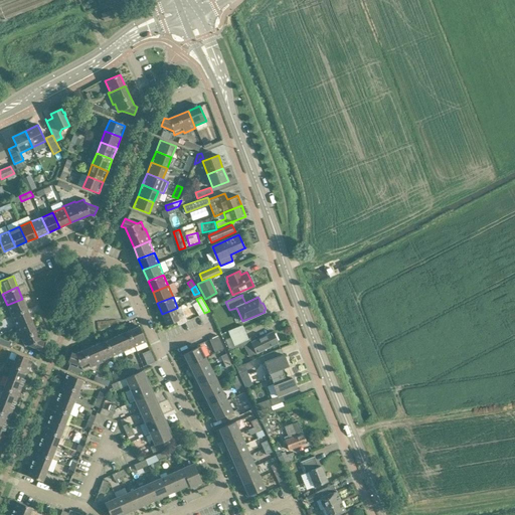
[(27,310),(22,299),(7,305),(12,316),(27,310)]
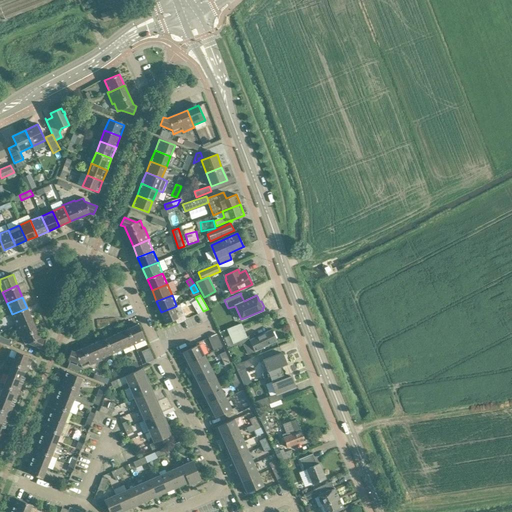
[(176,306),(161,312),(166,323),(175,320),(176,323),(185,319),(179,304),(176,305),(176,306)]
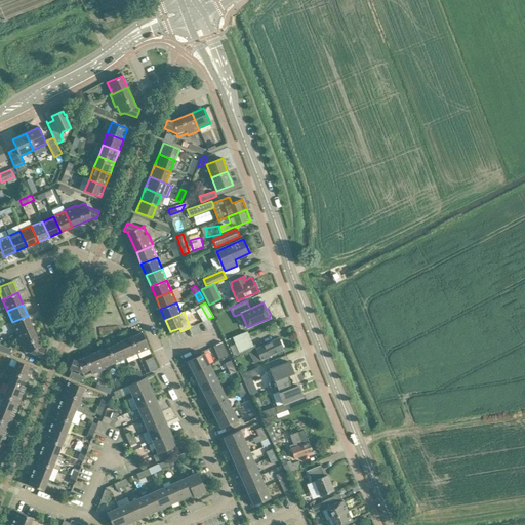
[(32,327),(28,316),(12,322),(16,333),(32,327)]
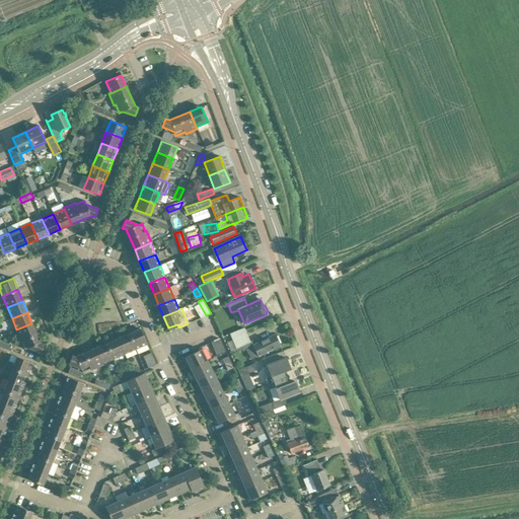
[(199,322),(202,331),(216,326),(212,316),(199,322)]
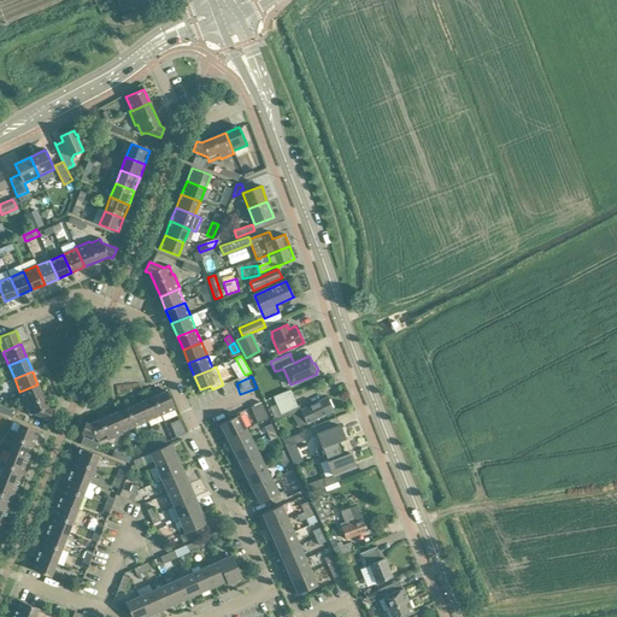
[(300,392),(313,386),(311,380),(298,386),(300,392)]
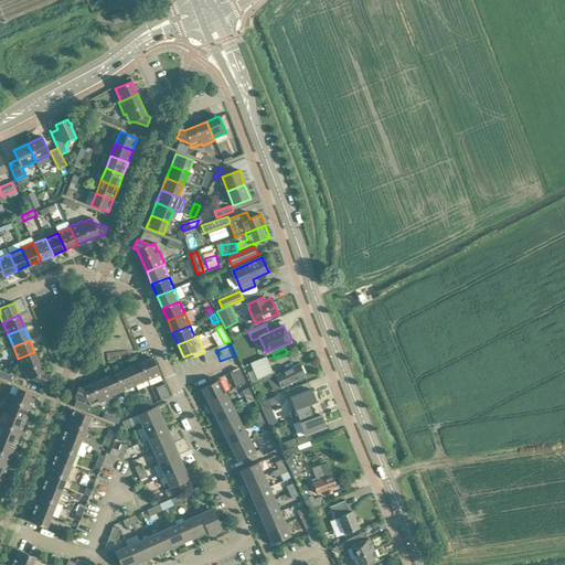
[(44,373),(34,352),(18,359),(16,360),(21,372),(23,371),(28,381),(31,379),(44,384),(49,375),(44,373)]
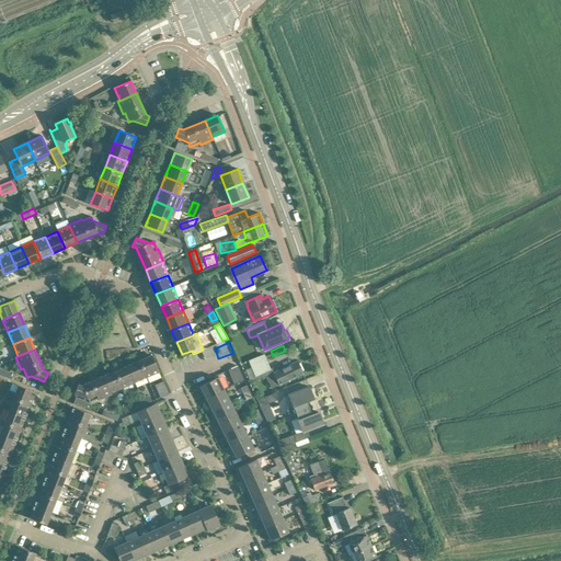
[(151,355),(139,361),(147,377),(159,373),(151,355)]
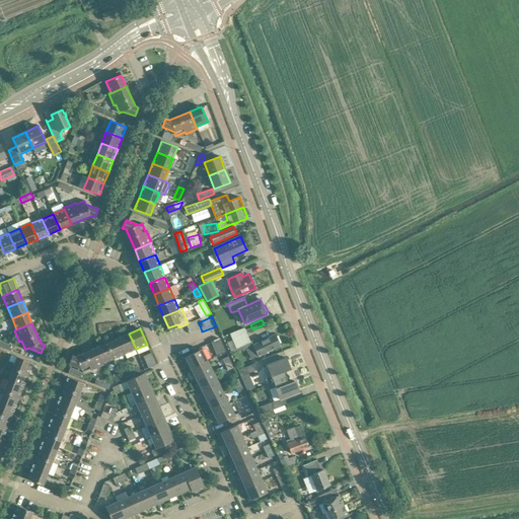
[(266,340),(253,346),(251,341),(249,342),(244,328),(230,335),(223,338),(226,346),(228,345),(231,351),(240,347),(242,351),(245,350),(250,360),(271,350),(280,345),(275,335),(266,340)]
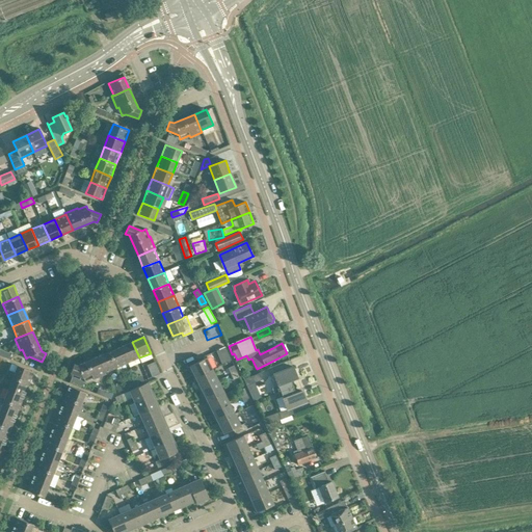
[(139,357),(132,342),(121,347),(128,363),(139,357)]
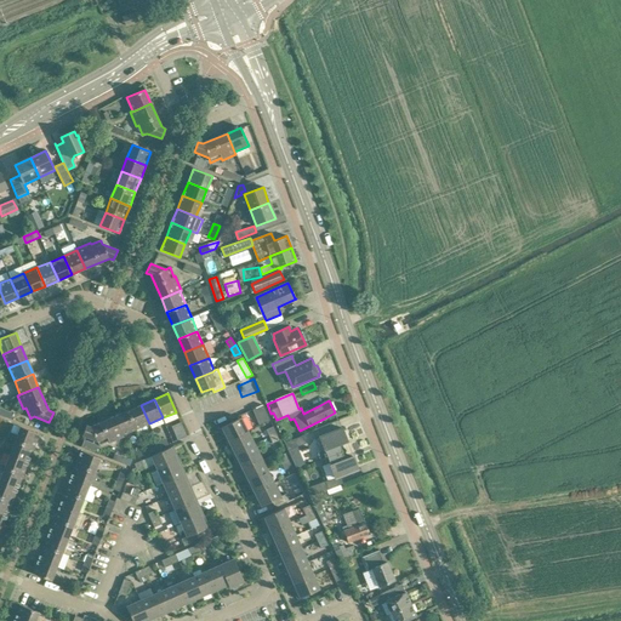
[(149,423),(141,405),(127,411),(136,429),(149,423)]
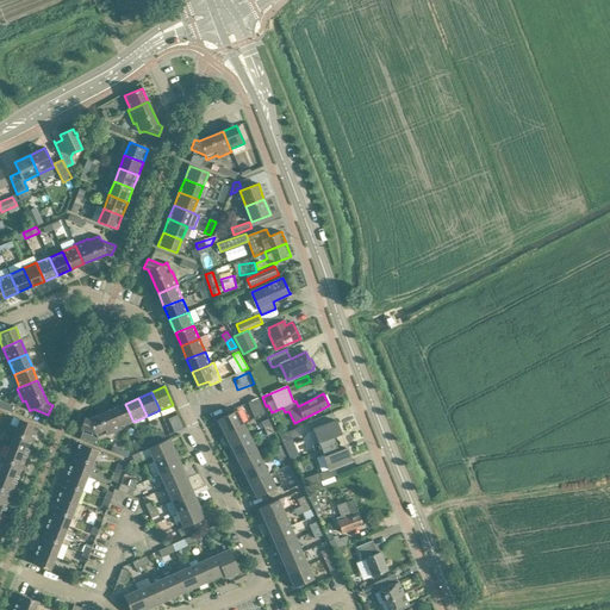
[(265,412),(259,398),(248,403),(254,417),(265,412)]
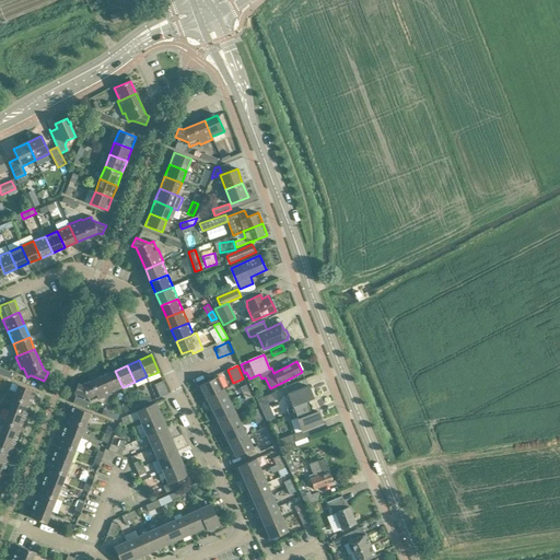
[(123,387),(115,371),(103,375),(111,393),(123,387)]
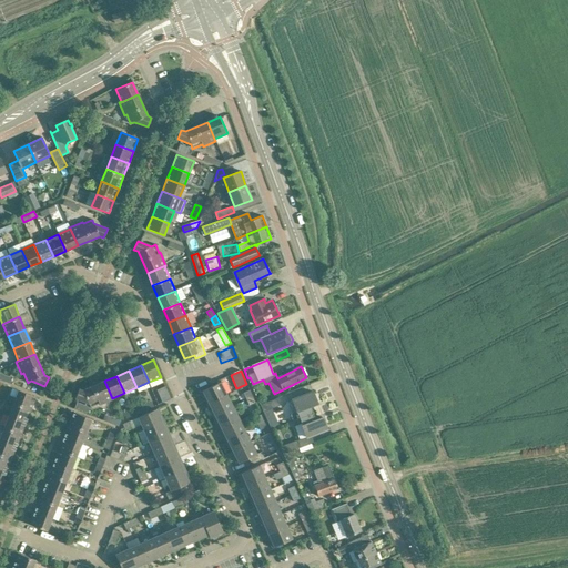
[(104,381),(92,386),(82,391),(79,388),(74,398),(88,404),(90,407),(99,404),(100,405),(112,399),(112,398),(104,381)]
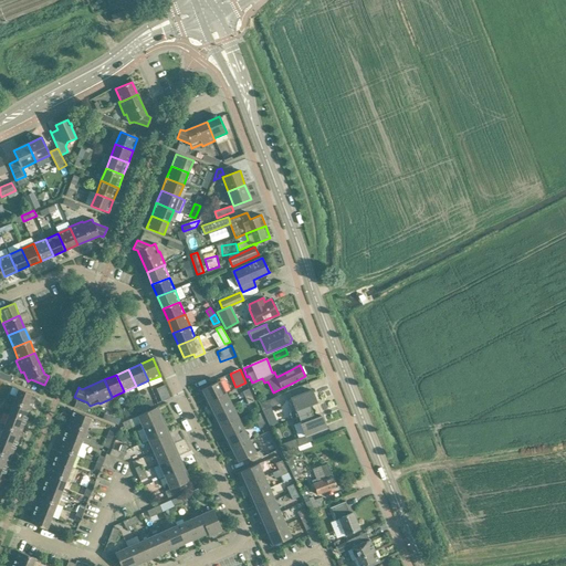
[(206,402),(226,394),(219,380),(200,390),(206,402)]
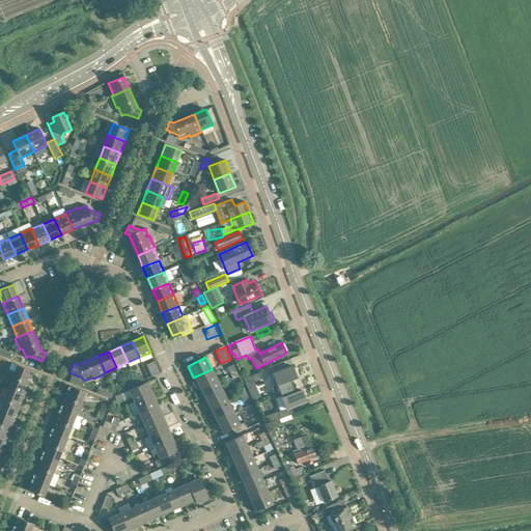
[(160,373),(155,362),(147,365),(152,376),(160,373)]
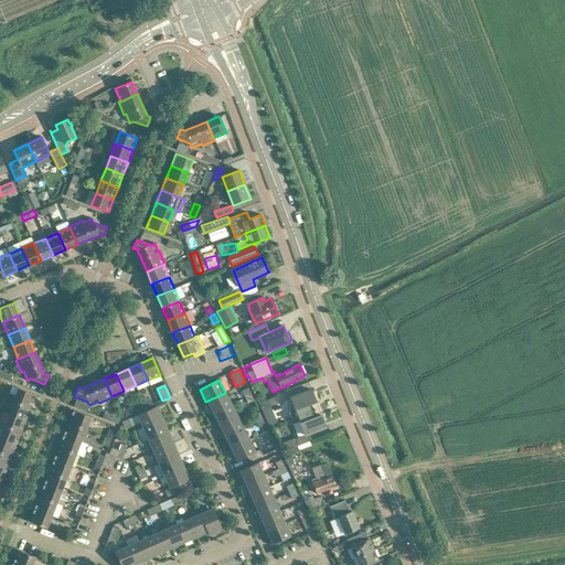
[(242,391),(245,397),(251,394),(248,387),(242,391)]
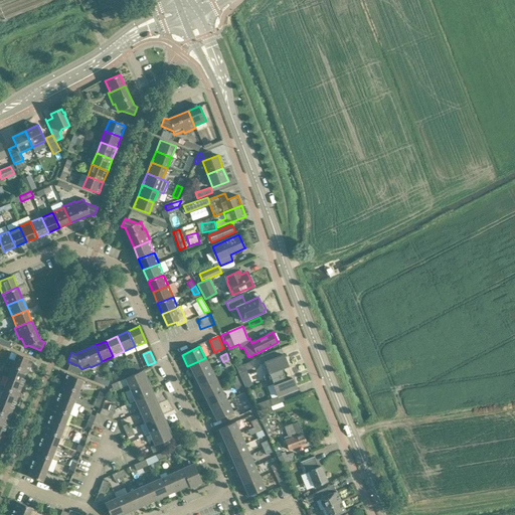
[(28,371),(32,360),(17,354),(14,360),(8,358),(6,363),(12,365),(28,371)]
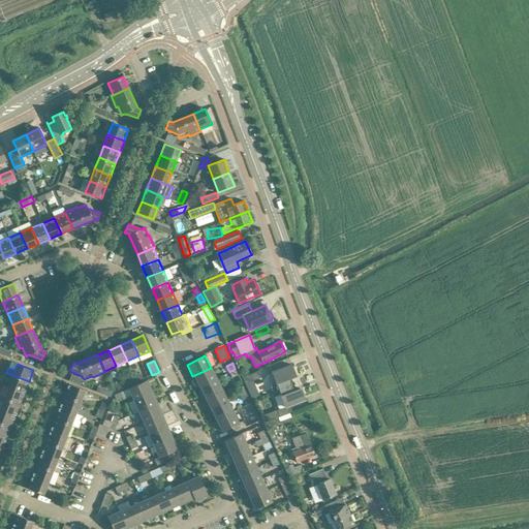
[(291,384),(289,378),(296,376),(291,365),(272,372),(276,382),(272,383),(271,387),(272,393),(279,390),(291,384)]
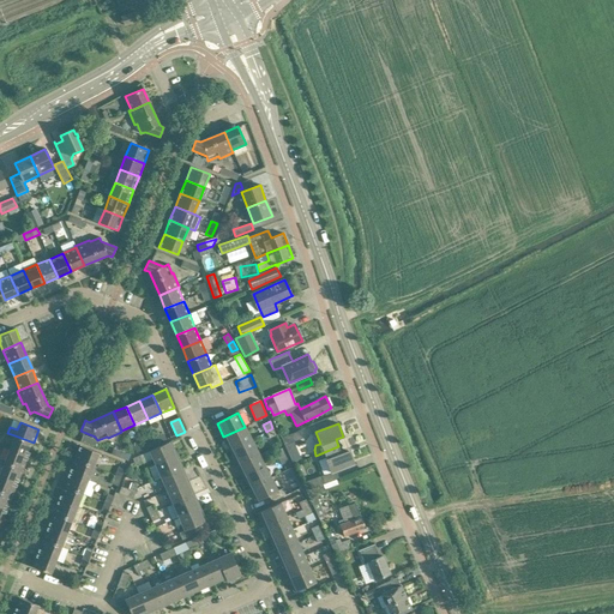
[(230,450),(251,439),(245,427),(223,437),(230,450)]
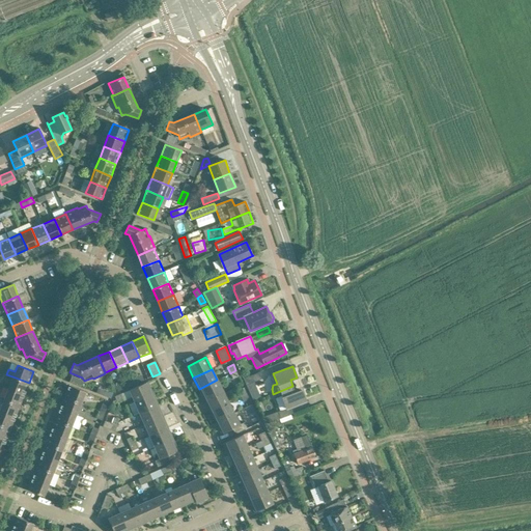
[(239,376),(235,370),(230,373),(232,380),(239,376)]
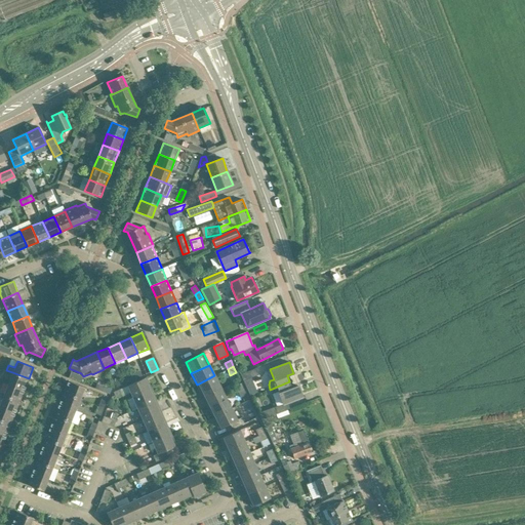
[(255,368),(240,374),(243,381),(258,375),(255,368)]
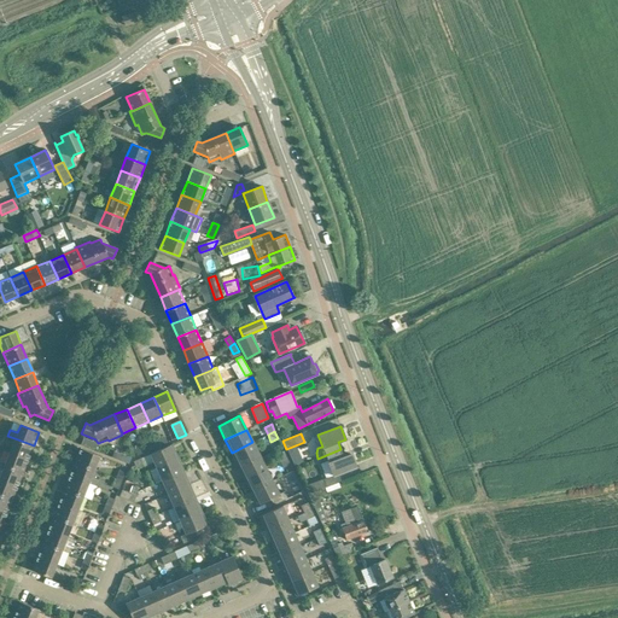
[(28,459),(34,445),(15,438),(10,452),(28,459)]
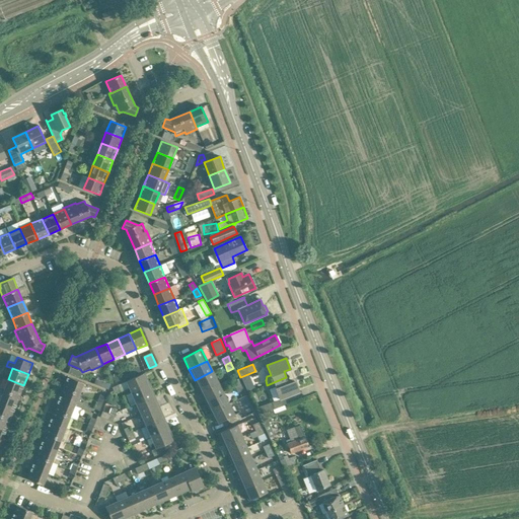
[(200,391),(218,382),(212,371),(195,380),(200,391)]
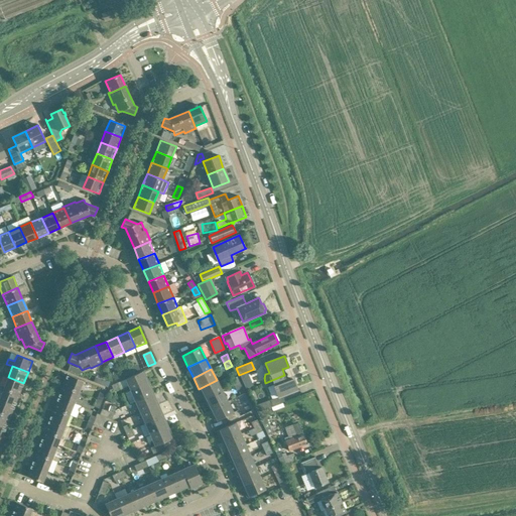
[(125,379),(130,390),(148,381),(143,371),(125,379)]
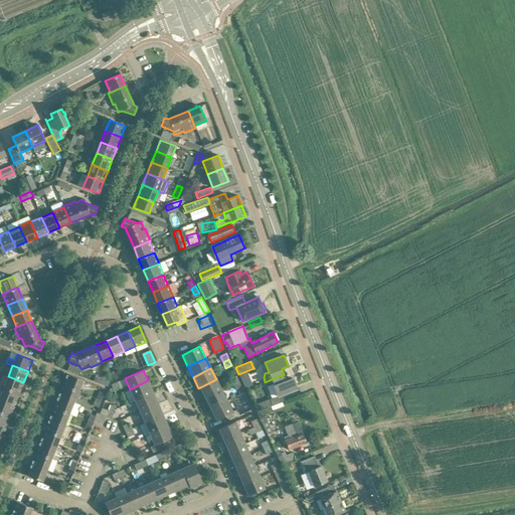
[(67,374),(62,385),(78,391),(82,380),(67,374)]
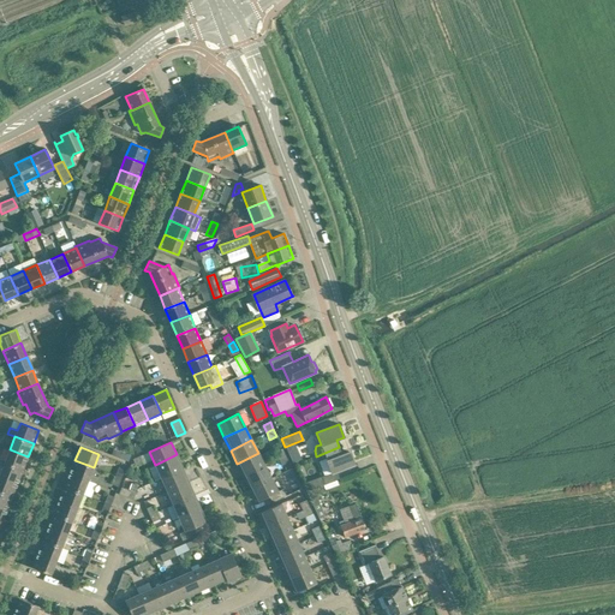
[(339,447),(324,453),(316,457),(318,461),(326,459),(332,473),(354,465),(350,452),(341,455),(339,447)]
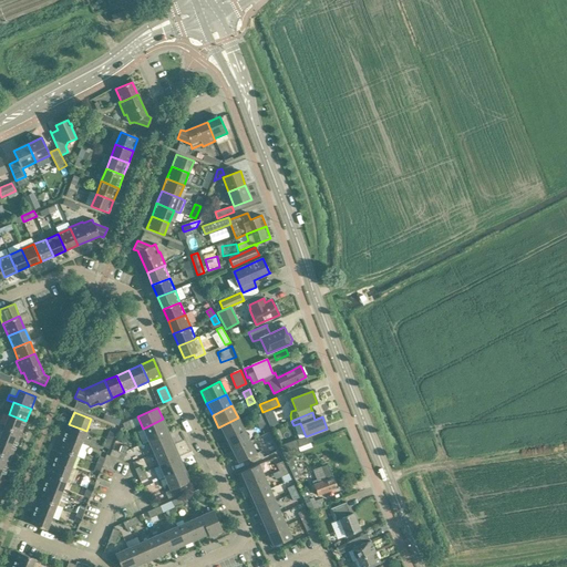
[(254,416),(257,423),(263,420),(260,413),(254,416)]
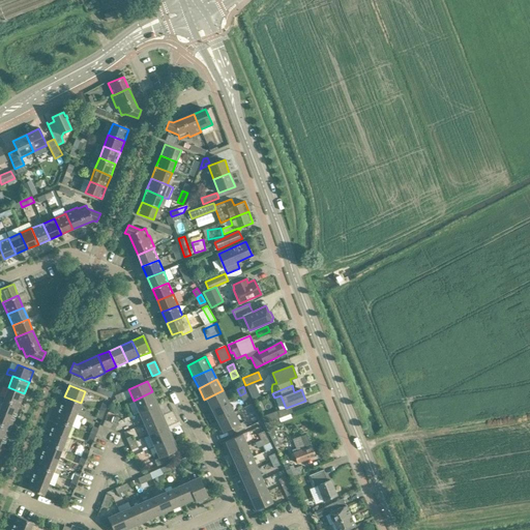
[(20,406),(24,393),(8,387),(3,400),(20,406)]
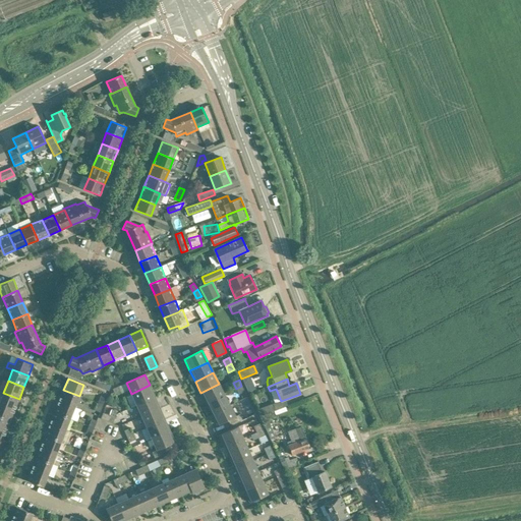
[(207,404),(224,395),(219,384),(200,393),(207,404)]
